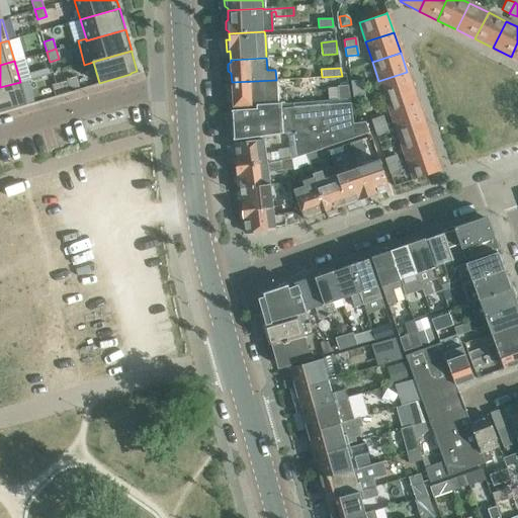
[(407,72),(378,81),(385,101),(414,91),(407,72)]
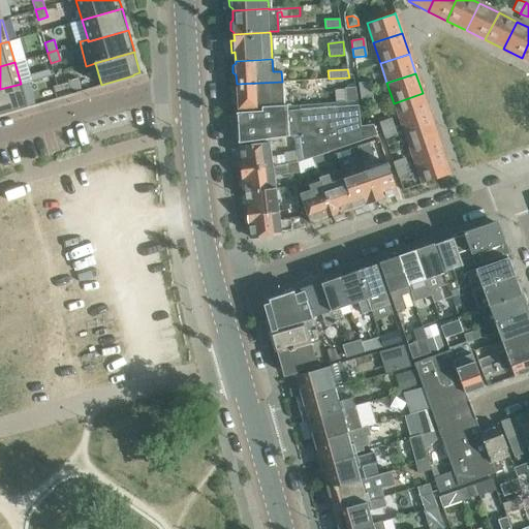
[(67,81),(70,91),(81,89),(78,78),(67,81)]
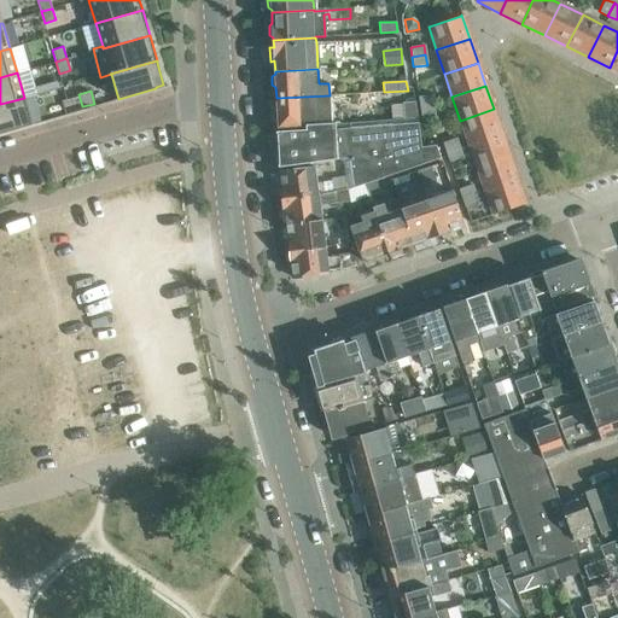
[(82,109),(79,95),(63,100),(66,114),(82,109)]
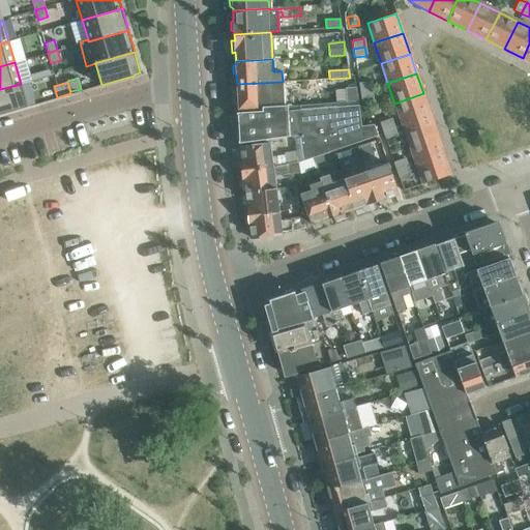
[(238,97),(238,108),(284,106),(283,82),(237,84),(237,85),(234,85),(235,97),(238,97)]
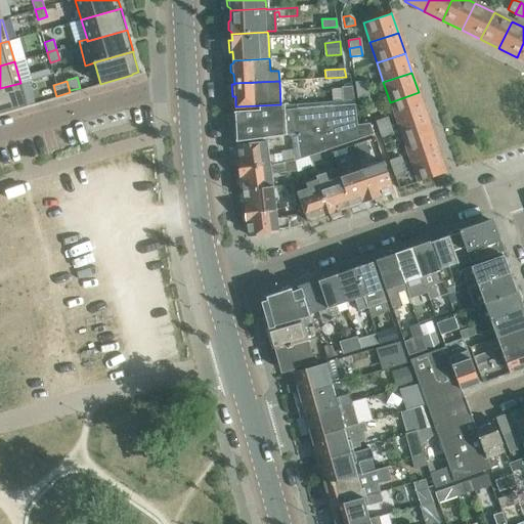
[(354,82),(355,90),(367,88),(366,81),(354,82)]
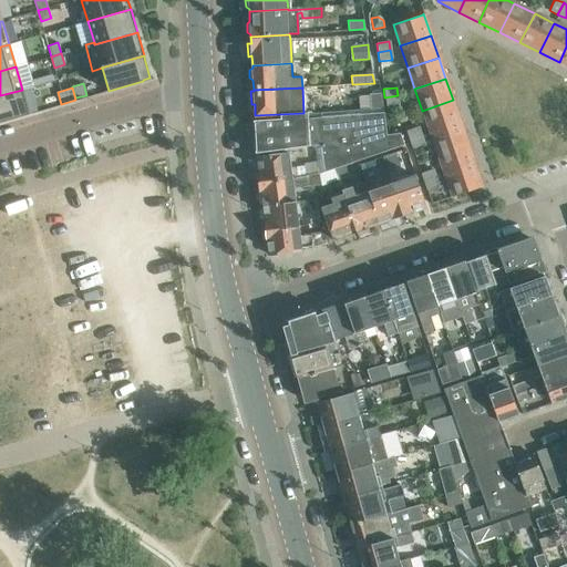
[(0,122),(29,114),(22,90),(0,95),(0,122)]
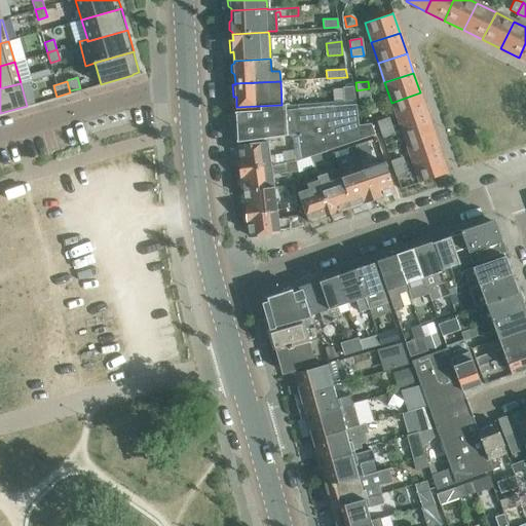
[(333,89),(333,102),(354,101),(352,86),(342,87),(342,88),(333,89)]
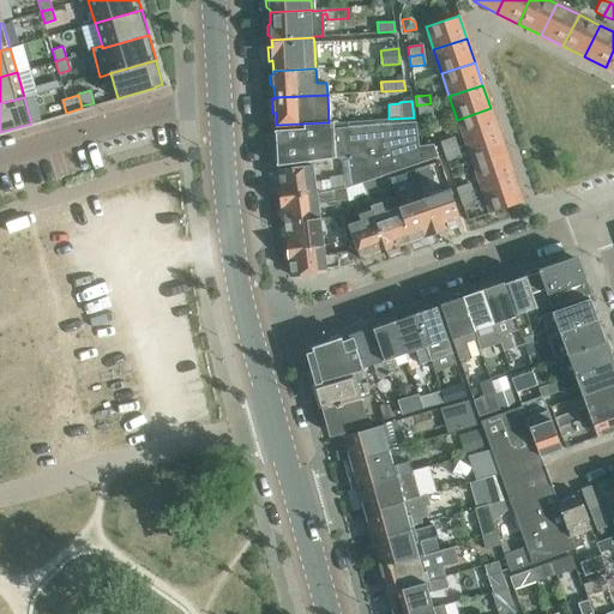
[(416,106),(419,115),(432,113),(431,103),(416,106)]
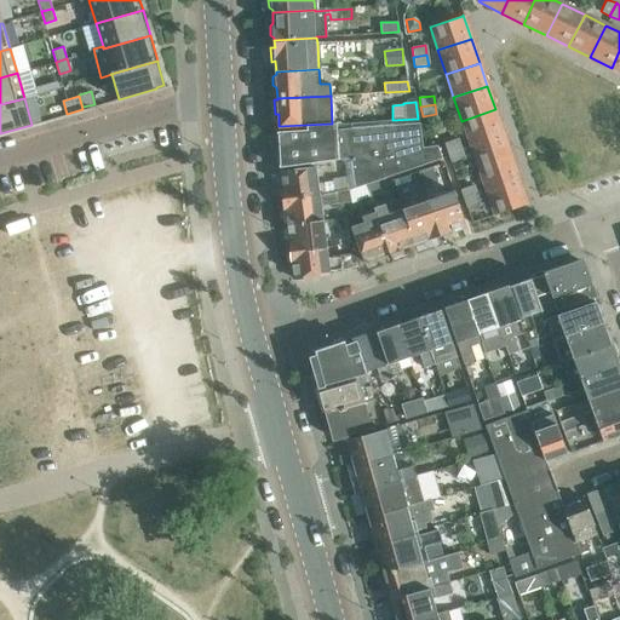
[(495,109),(461,121),(470,144),(503,133),(495,109)]
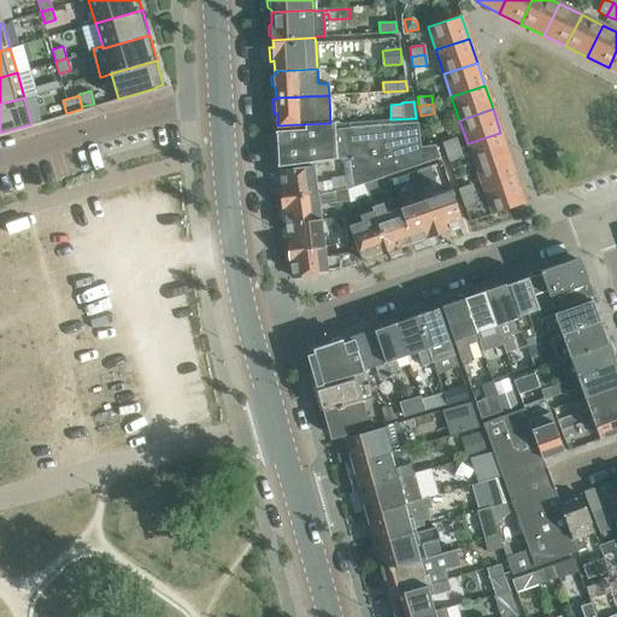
[(345,175),(346,191),(347,189),(362,184),(375,180),(439,158),(434,145),(419,147),(416,118),(391,119),(330,123),(277,125),(277,130),(275,130),(277,166),(342,158),(345,175)]
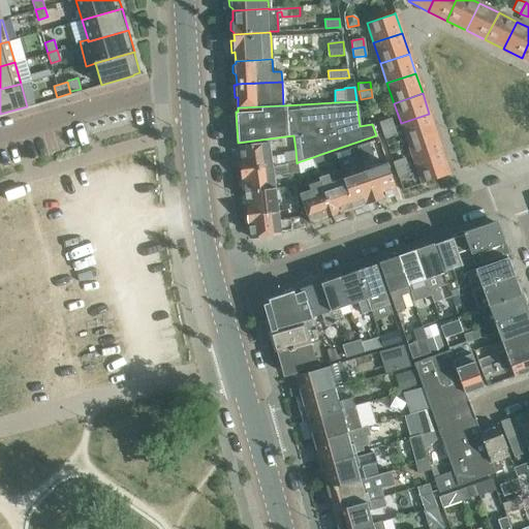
[(429,114),(401,123),(407,144),(436,133),(429,114)]
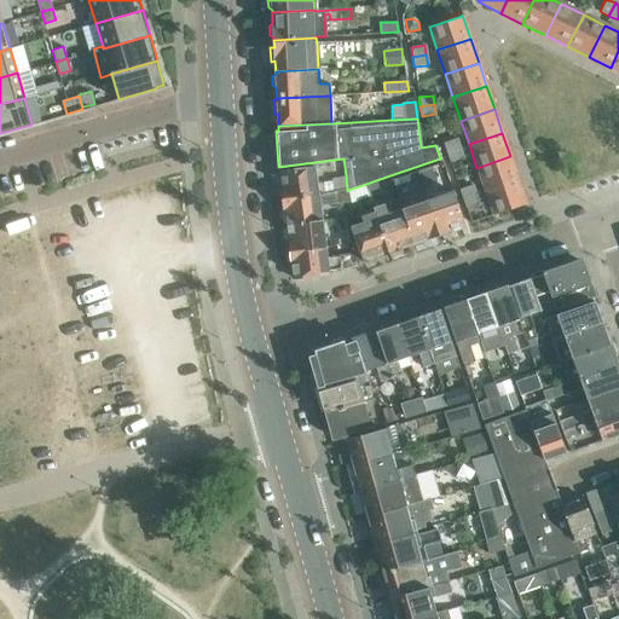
[(446,152),(460,148),(456,138),(443,143),(446,152)]
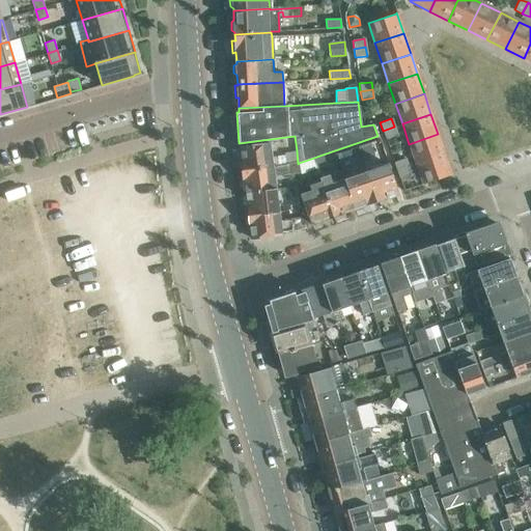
[(383,131),(386,139),(397,135),(394,127),(383,131)]
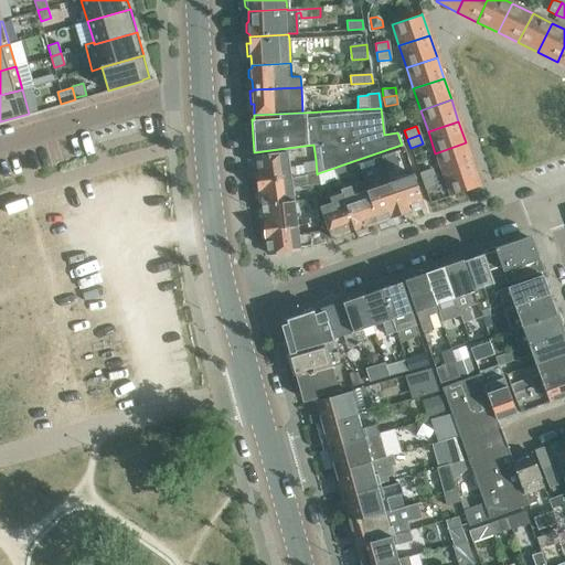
[(473,164),(471,158),(466,142),(435,153),(443,174),(473,164)]
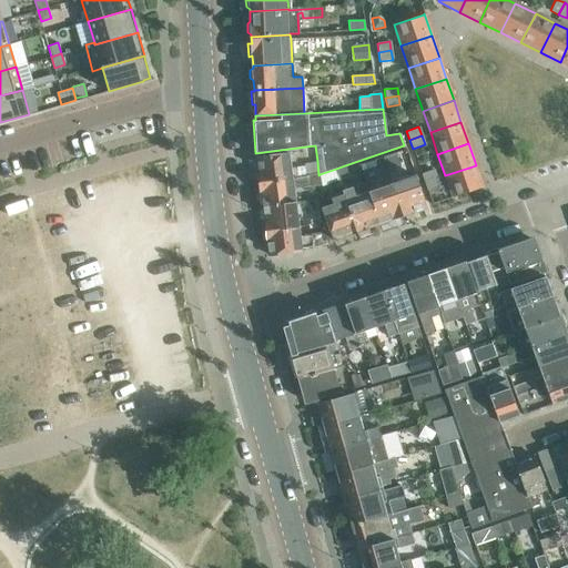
[(259,171),(260,182),(293,179),(290,153),(256,158),(257,161),(255,163),(255,169),(259,171)]
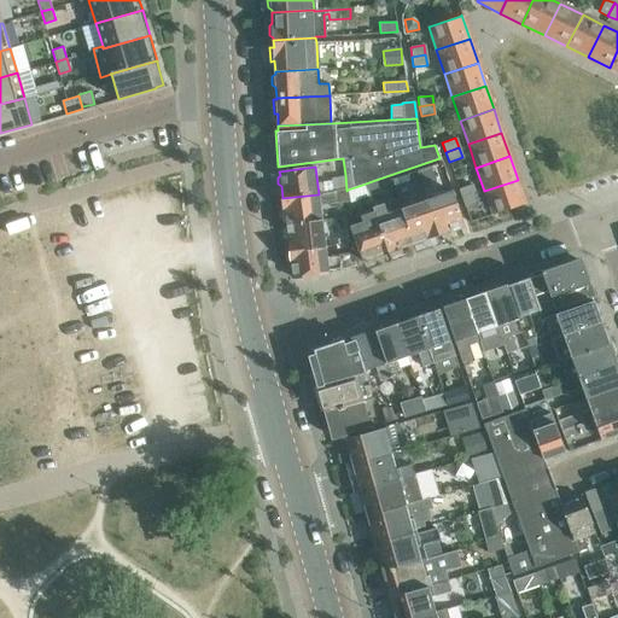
[(331,178),(332,192),(347,191),(345,175),(331,178)]
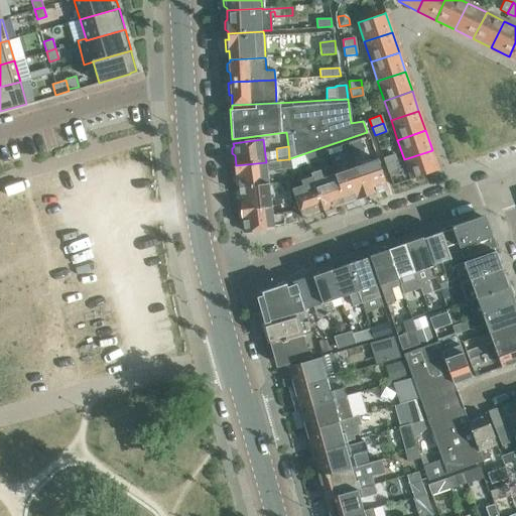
[(341,147),(327,151),(329,158),(343,153),(341,147)]
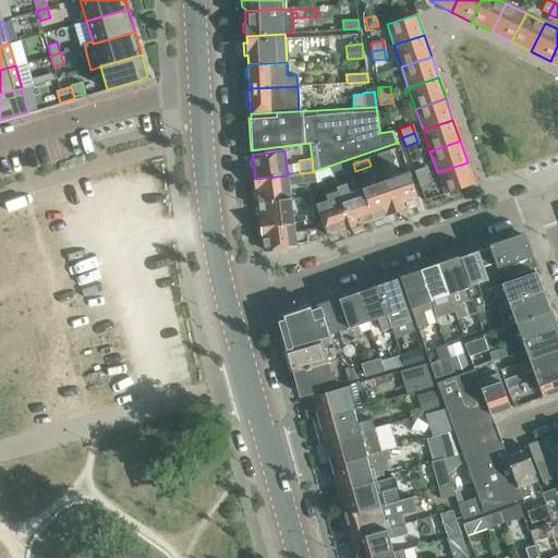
[(339,162),(327,167),(331,180),(343,176),(339,162)]
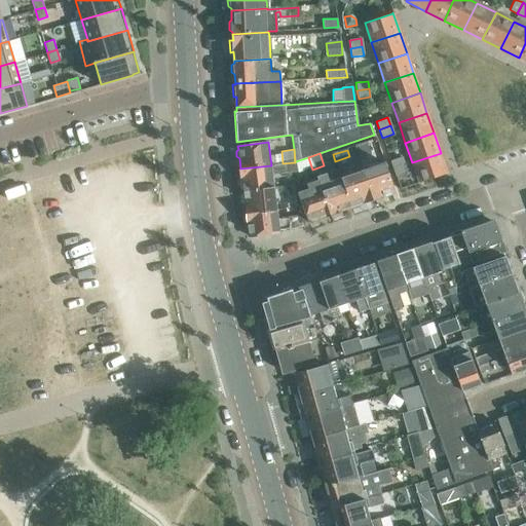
[(441,153),(412,162),(419,183),(447,173),(441,153)]
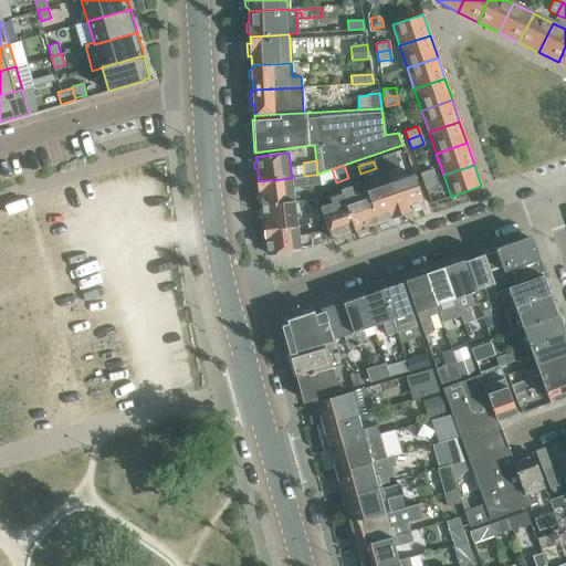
[(336,182),(332,169),(318,174),(320,185),(320,188),(336,182)]
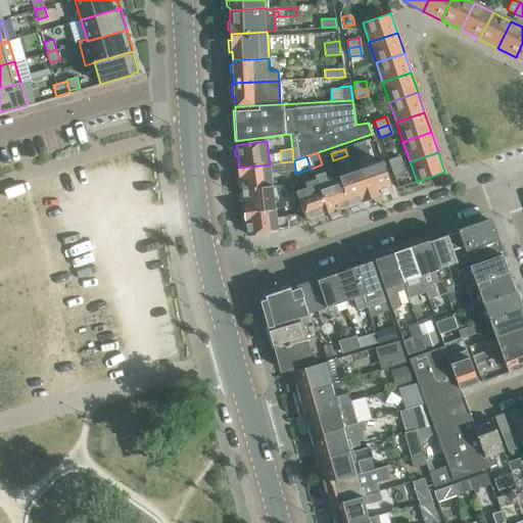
[(390,169),(401,164),(399,156),(387,160),(390,169)]
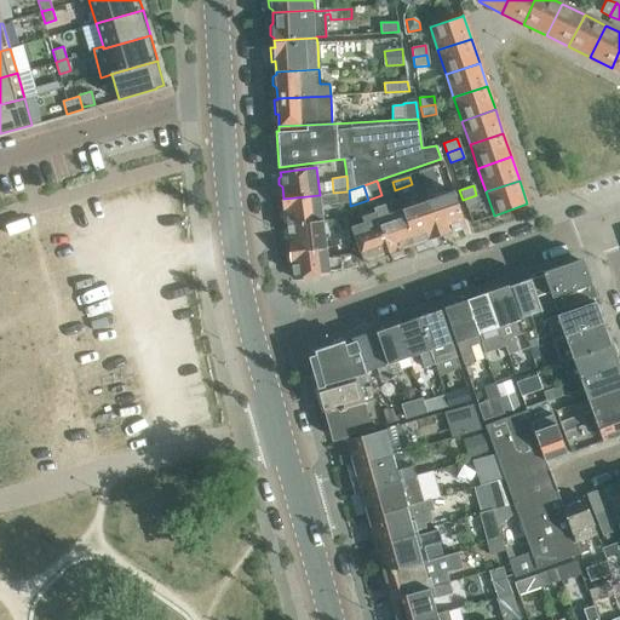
[(283,199),(286,213),(282,213),(285,225),(322,220),(321,206),(350,202),(349,190),(348,191),(333,193),(320,195),(283,199)]
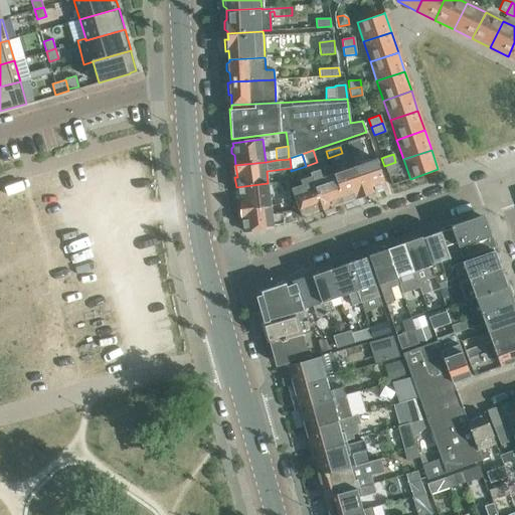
[(354,167),(364,194),(374,191),(374,193),(382,190),(382,188),(384,187),(375,160),(354,167)]
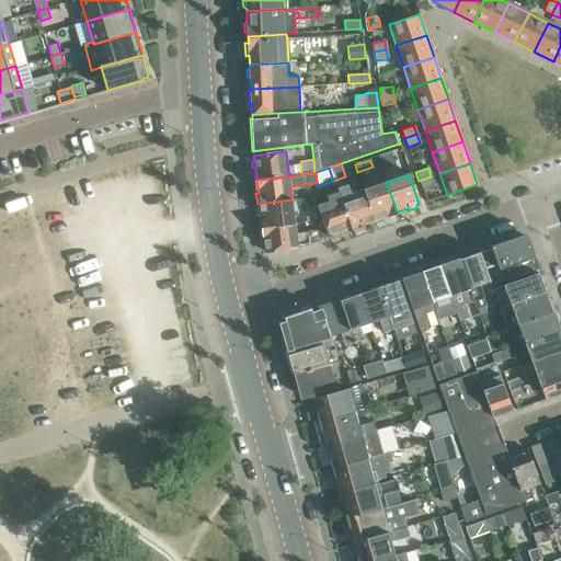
[(419,181),(421,189),(434,184),(431,176),(419,181)]
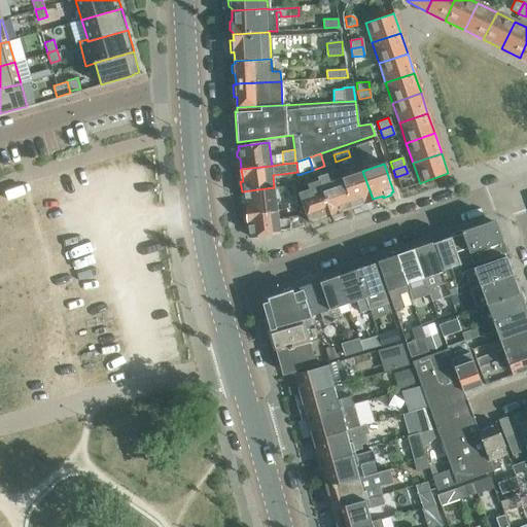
[(373,199),(362,171),(341,178),(352,208),(359,206),(360,203),(373,199)]
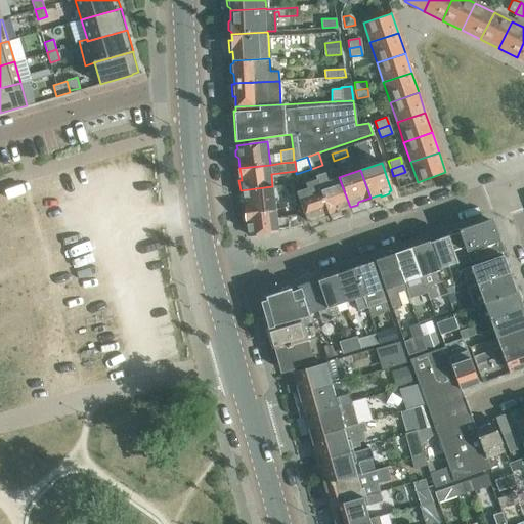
[(315,178),(328,213),(338,209),(341,210),(350,207),(339,177),(328,181),(324,172),(317,175),(317,176),(314,177),(315,178)]
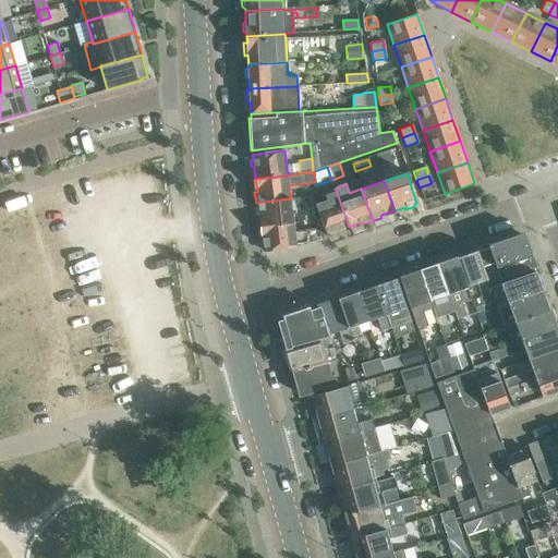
[(316,204),(326,234),(327,233),(328,235),(349,228),(349,227),(336,190),(324,194),(326,201),(316,204)]
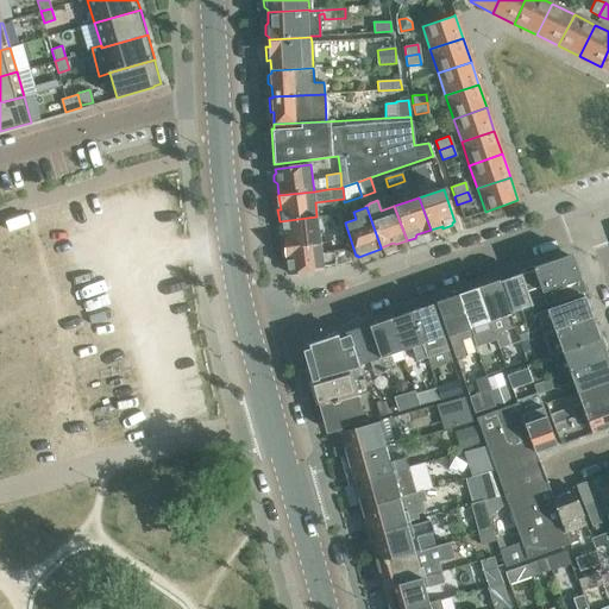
[(283,234),(286,246),(286,248),(320,243),(316,217),(280,221),(281,234),(283,234)]
